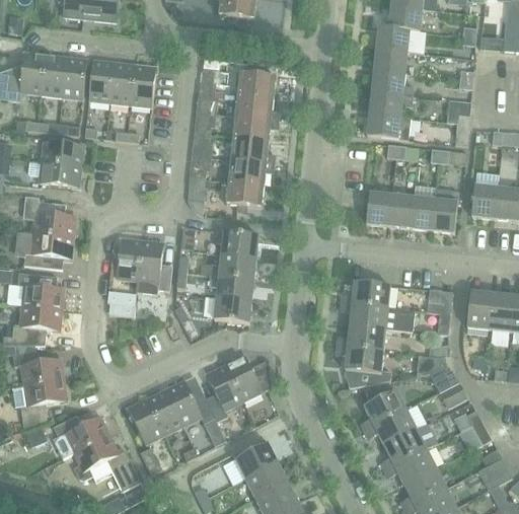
[(65,0),(64,16),(116,21),(118,0),(65,0)]
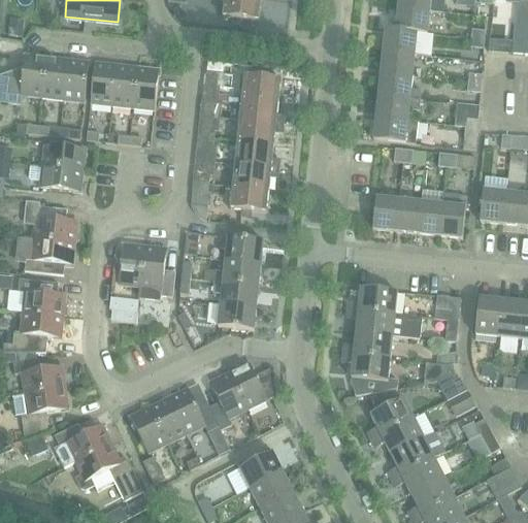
[(259,18),(261,0),(224,0),(223,14),(233,15),(233,23),(242,25),(243,17),(259,18)]
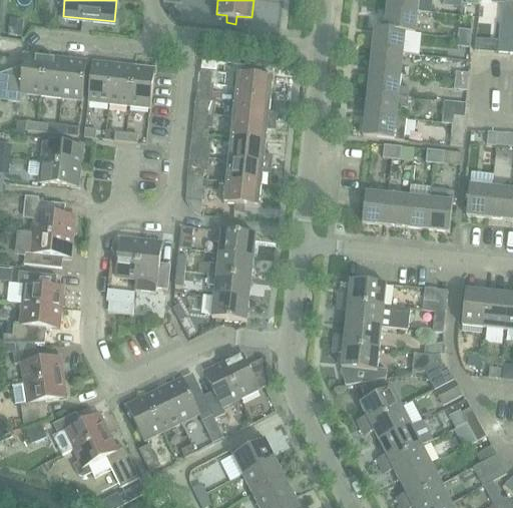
[(387,0),(387,5),(417,8),(432,10),(433,0),(387,0)]
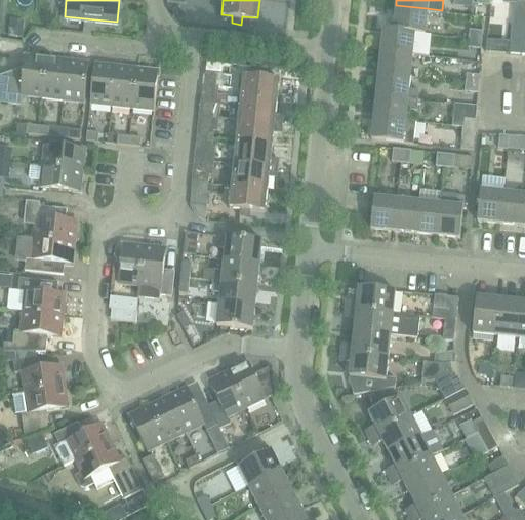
[(515,0),(514,21),(523,22),(524,0),(515,0)]
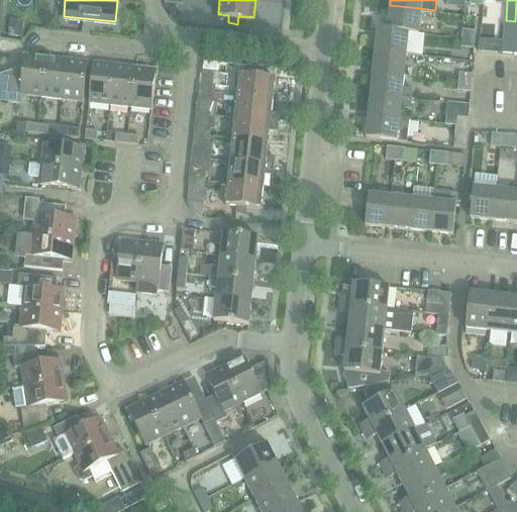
[(408,29),(418,30),(420,8),(390,5),(388,26),(388,27),(408,29)]
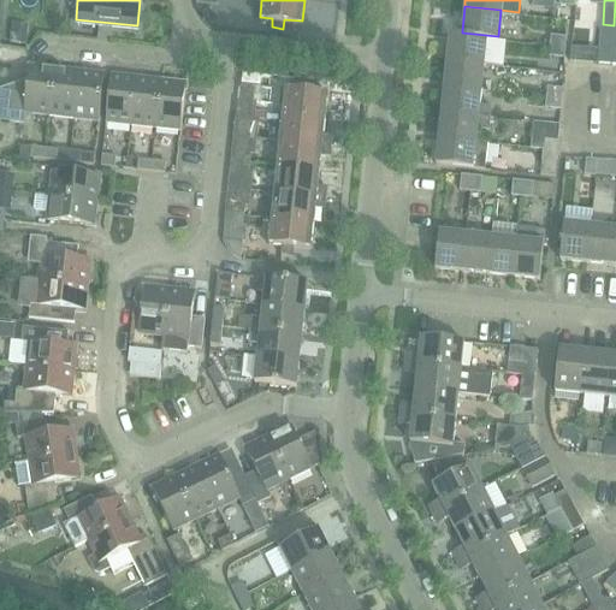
[(569,7),(568,31),(584,31),(585,9),(569,7)]
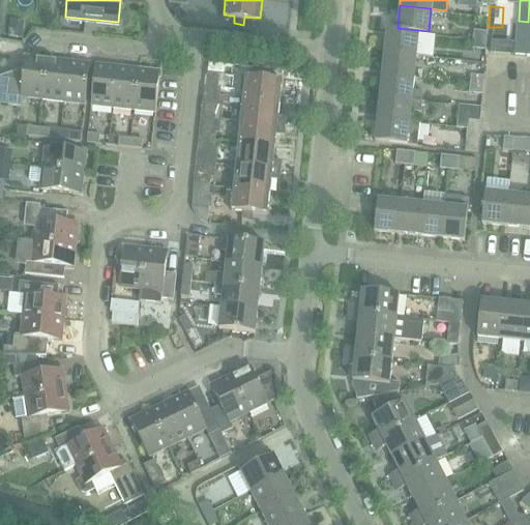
[(491,50),(526,52),(528,22),(519,21),(516,21),(514,38),(492,37),(491,50)]
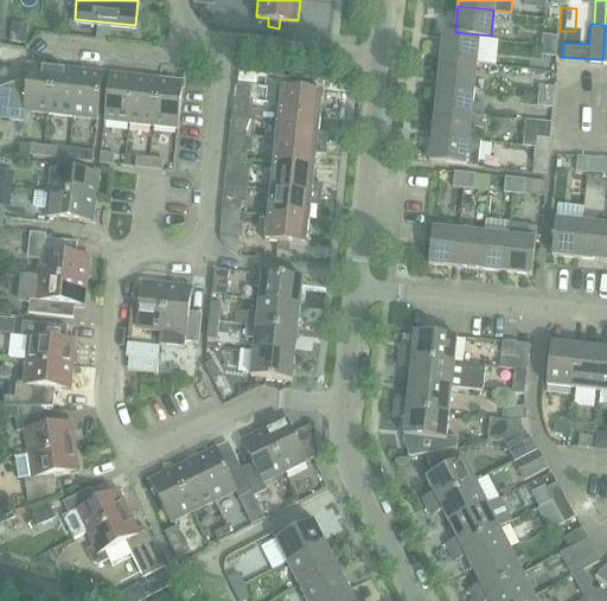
[(443,30),(440,56),(477,59),(479,34),(455,32),(455,31),(443,30)]
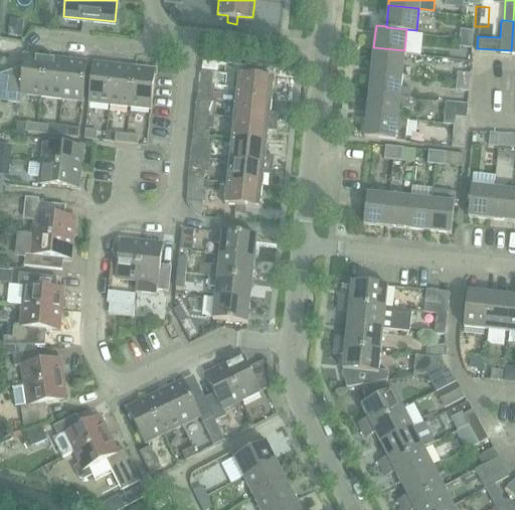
[(460,26),(459,43),(472,44),(473,27),(460,26)]
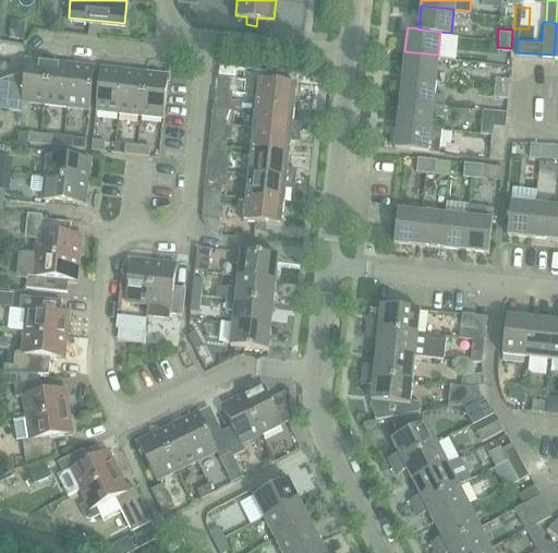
[(438,55),(404,51),(402,74),(435,79),(438,55)]
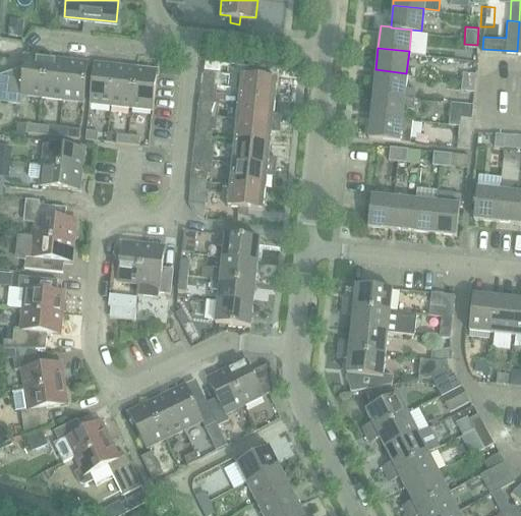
[(490,70),(493,52),(479,50),(476,68),(490,70)]
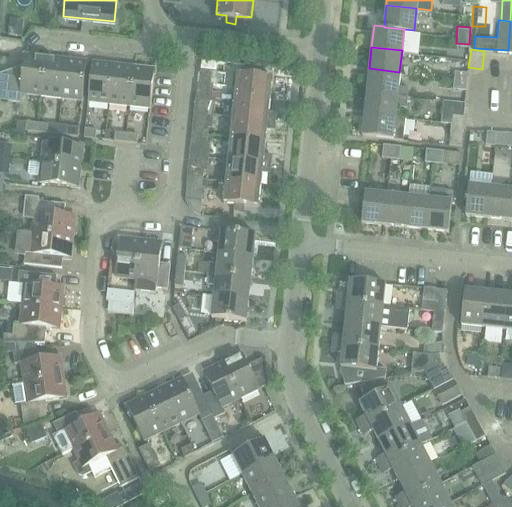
[(20,91),(41,93),(45,54),(24,51),(20,91)]
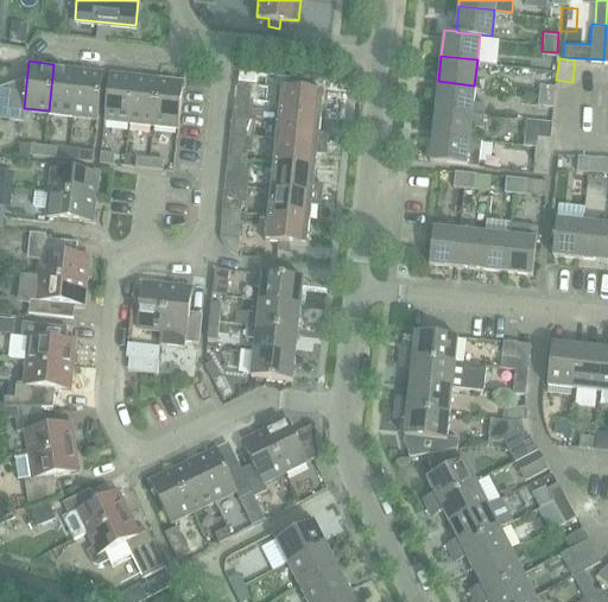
[(73,113),(77,67),(54,64),(49,111),(73,113)]
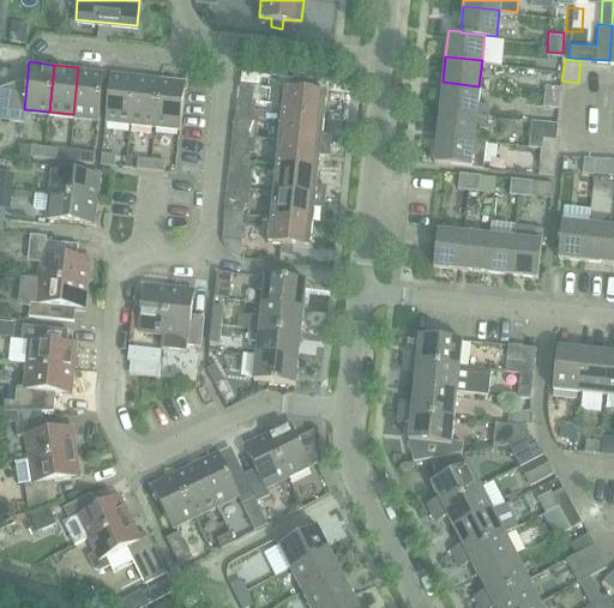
[(98,118),(101,94),(103,70),(78,67),(73,114),(98,118)]
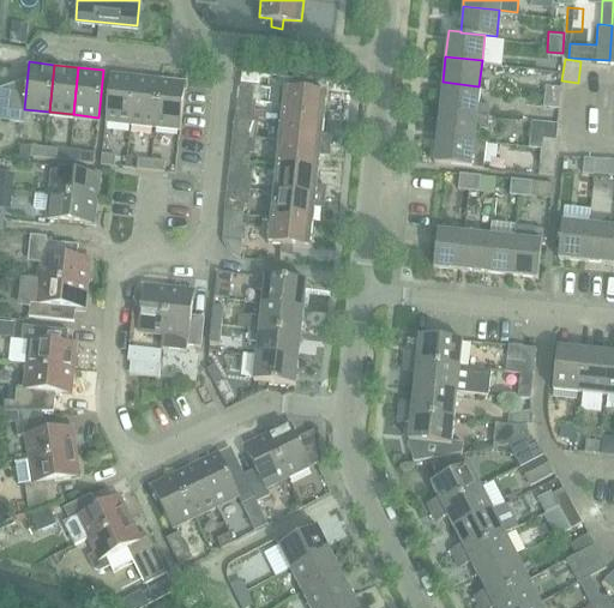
[(136,73),(110,71),(106,118),(131,121),(136,73)]
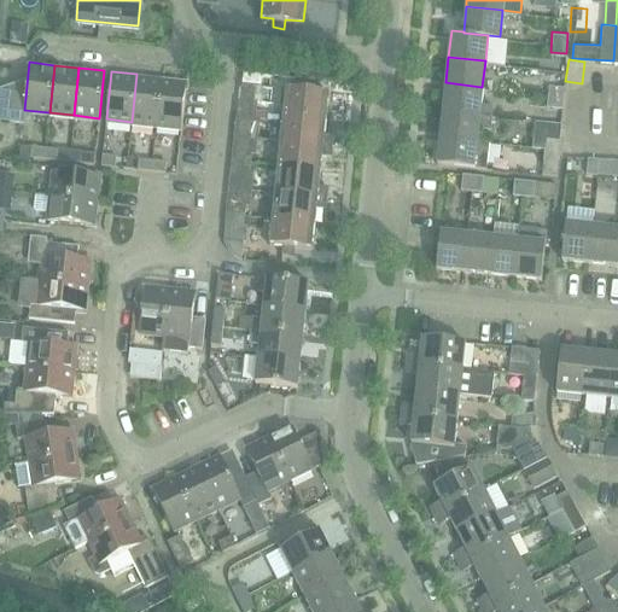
[(156,124),(161,77),(136,74),(132,122),(156,124)]
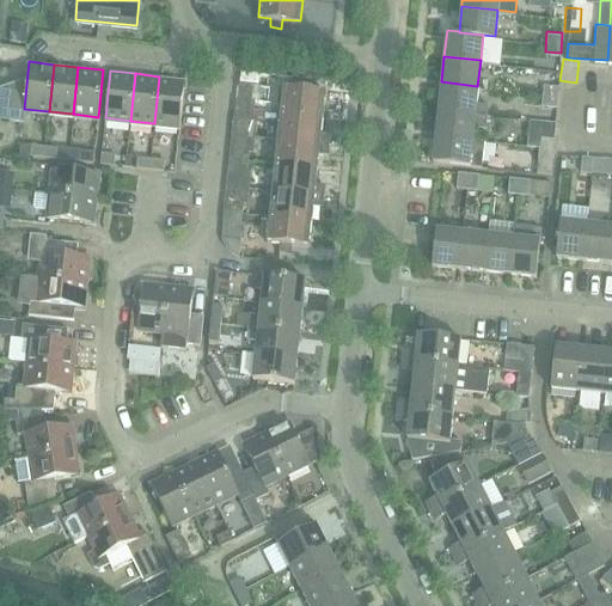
[(179,126),(183,87),(184,79),(159,77),(154,123),(179,126)]
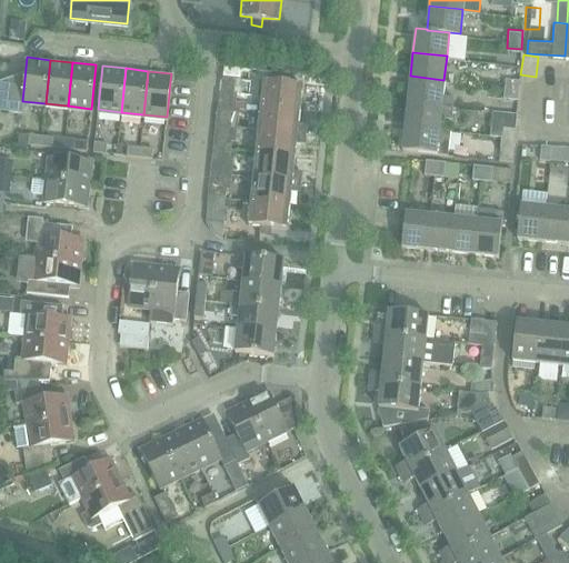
[(260,102),(300,107),(302,82),(286,80),(287,72),(276,71),(275,80),(263,78),(261,100),(260,102)]
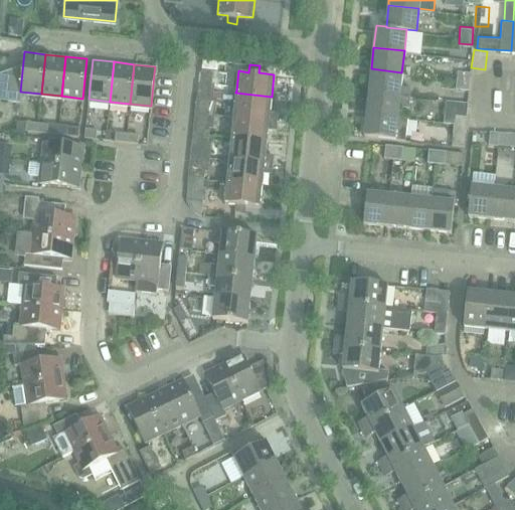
[(198,80),(197,89),(213,91),(214,82),(217,82),(219,69),(217,69),(201,67),(200,67),(199,80),(198,80)]
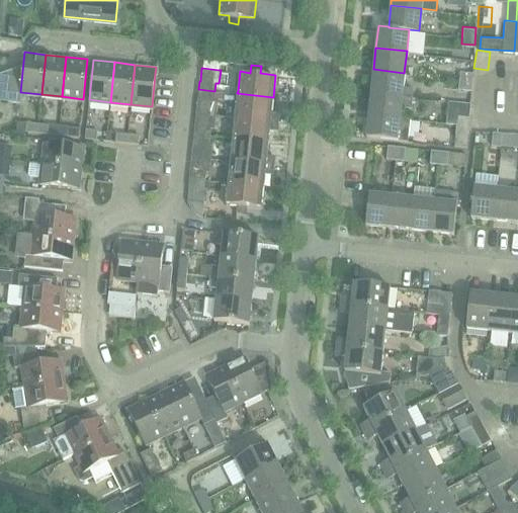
[(371,91),(402,94),(412,95),(415,74),(404,73),(373,69),(371,91)]
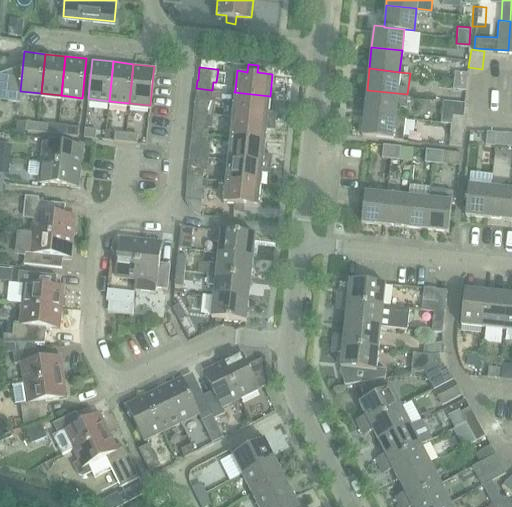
[(464,100),(467,70),(444,68),(443,77),(442,77),(440,97),(464,100)]
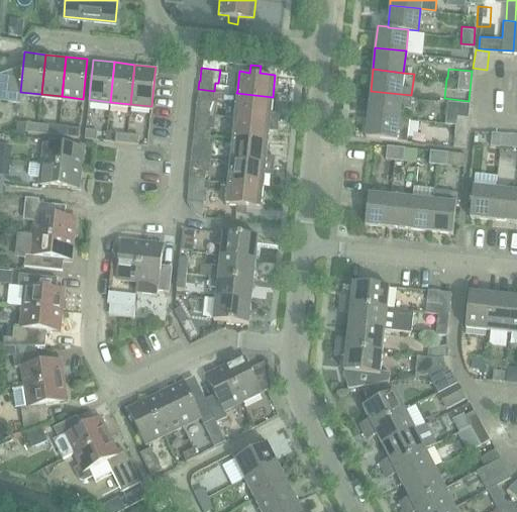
[(198,89),(197,97),(213,99),(214,91),(198,89)]
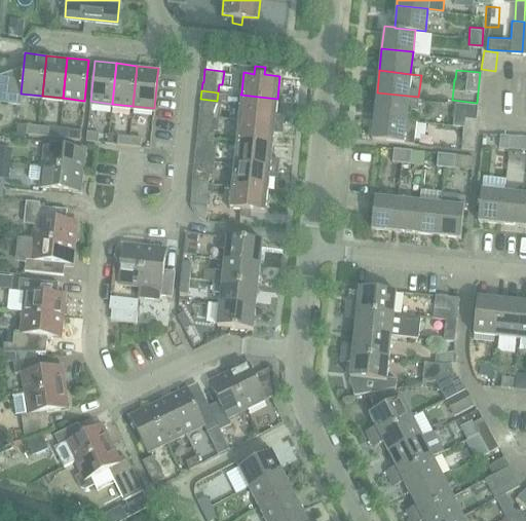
[(406,117),(407,107),(417,108),(418,97),(408,96),(377,92),(375,114),(406,117)]
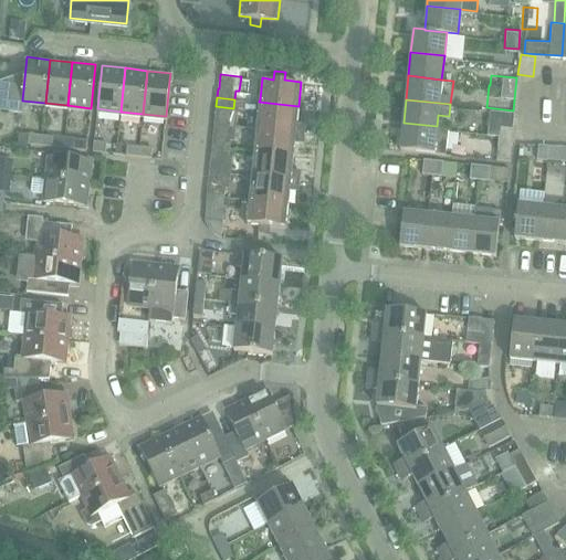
[(257,126),(304,130),(305,122),(296,120),(299,106),(259,102),(257,126)]
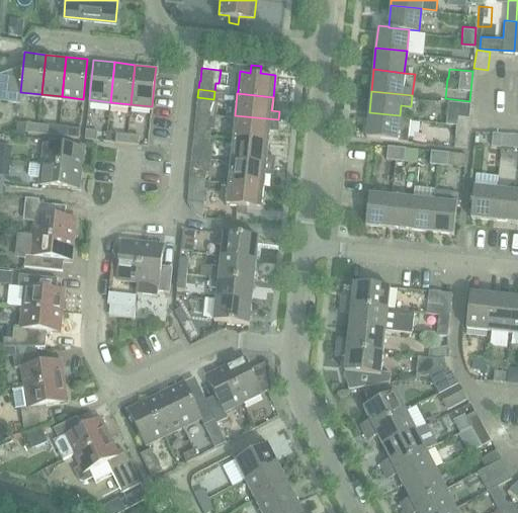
[(456,121),(469,123),(471,101),(469,101),(445,98),(445,99),(448,100),(446,121),(456,122),(456,121)]
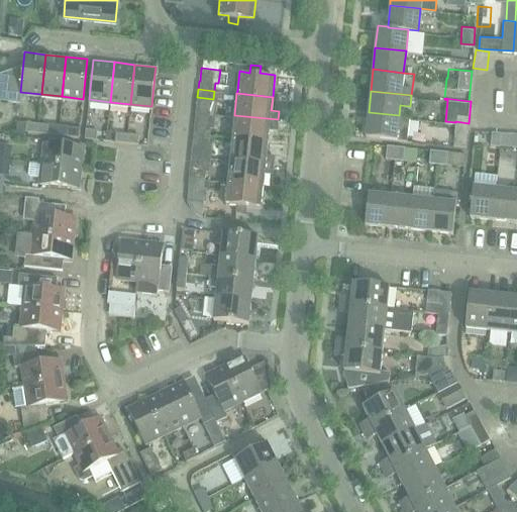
[(130,110),(129,119),(150,122),(152,113),(130,110)]
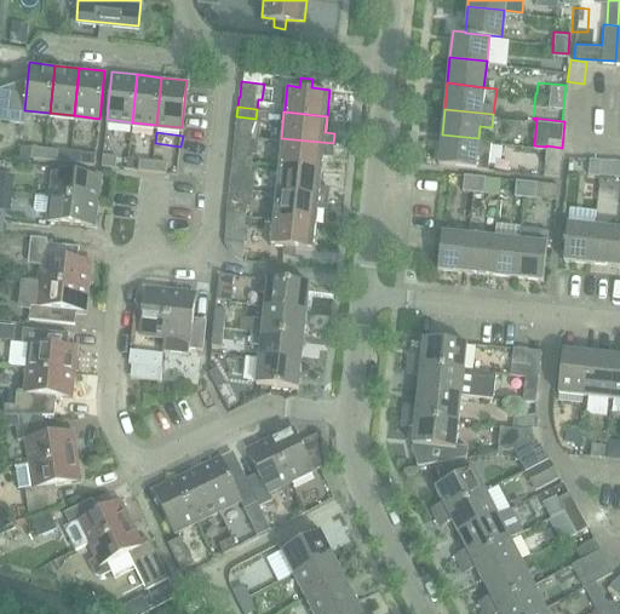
[(491,141),(478,139),(478,138),(442,135),(438,162),(488,167),(491,141)]
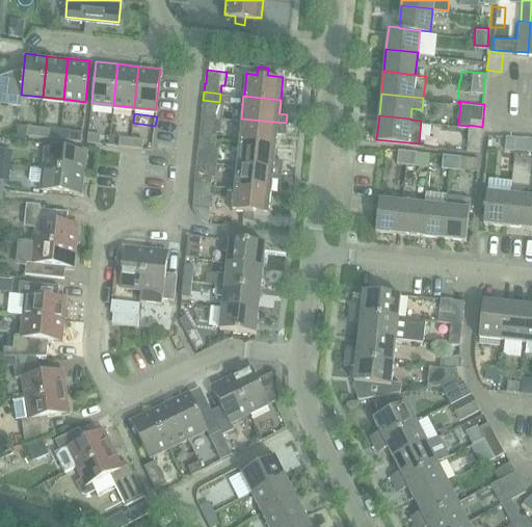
[(285,132),(286,123),(241,119),(239,140),(275,145),(276,131),(285,132)]
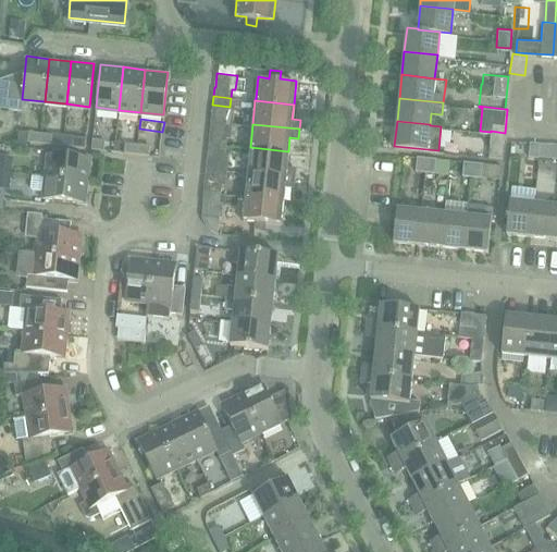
[(19,127),(16,144),(27,145),(28,139),(29,130),(19,127)]
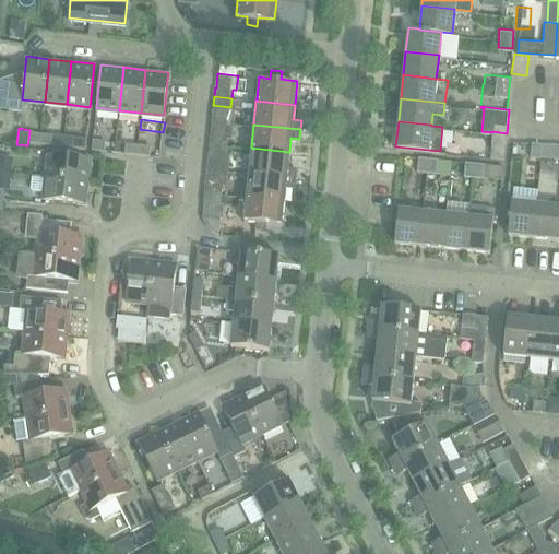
[(28,140),(40,141),(42,131),(30,130),(28,140)]
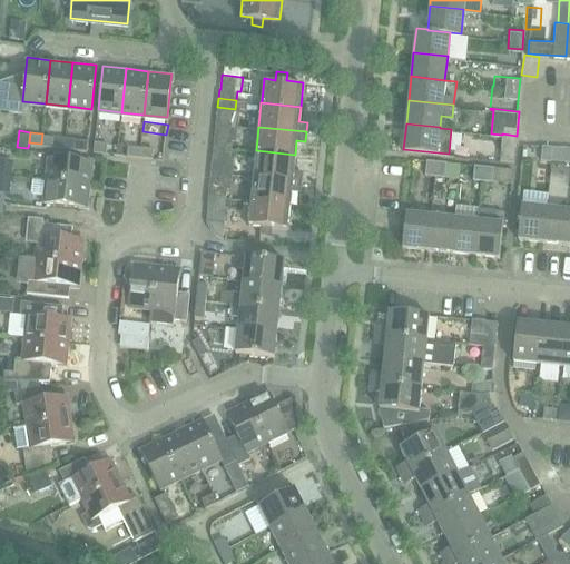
[(42,134),(41,144),(53,145),(55,135),(42,134)]
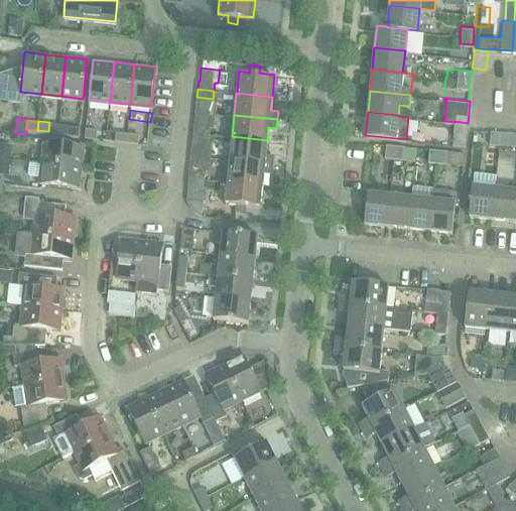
[(455,122),(454,130),(452,143),(465,145),(467,132),(468,123),(455,121),(455,122)]
